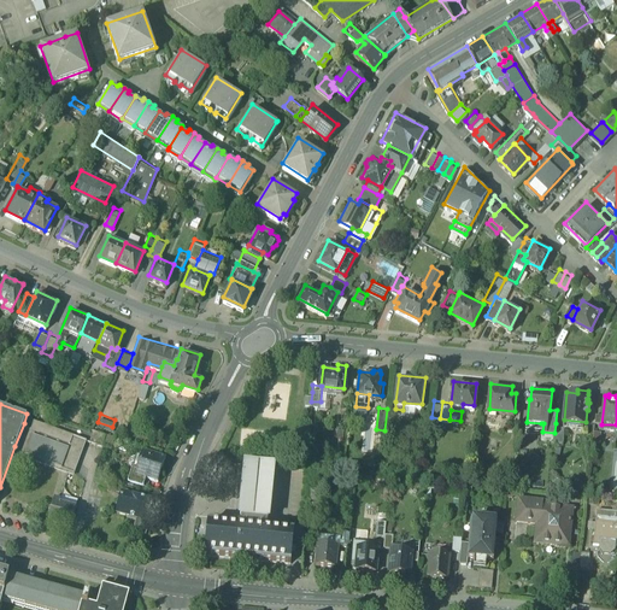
[(74,432),(35,417),(31,426),(35,427),(27,451),(76,468),(81,455),(68,450),(74,432)]
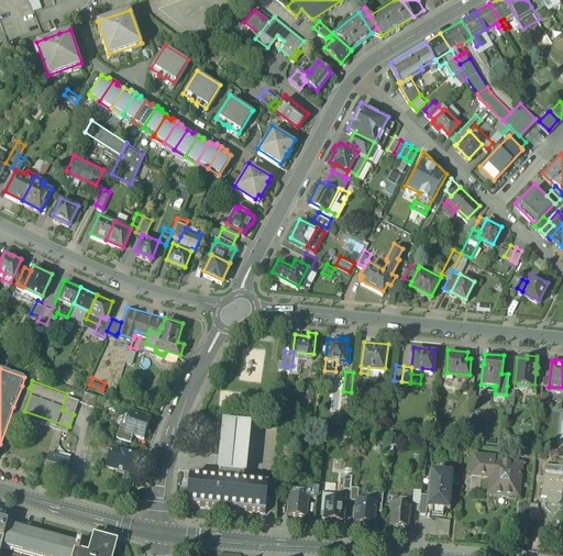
[(22,386),(13,407),(24,411),(32,389),(29,388),(22,386)]
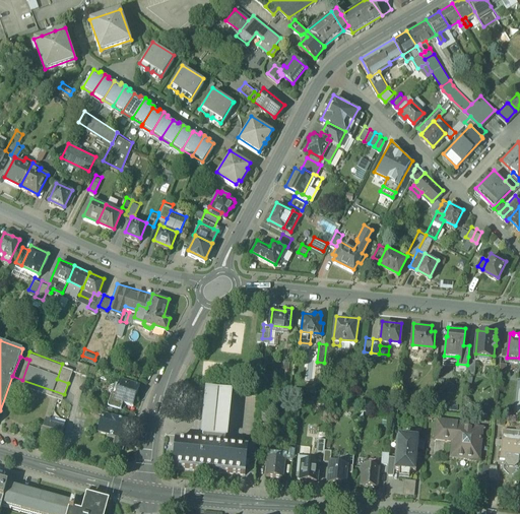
[(467,365),(457,364),(458,357),(456,357),(454,370),(466,371),(466,370),(467,365)]
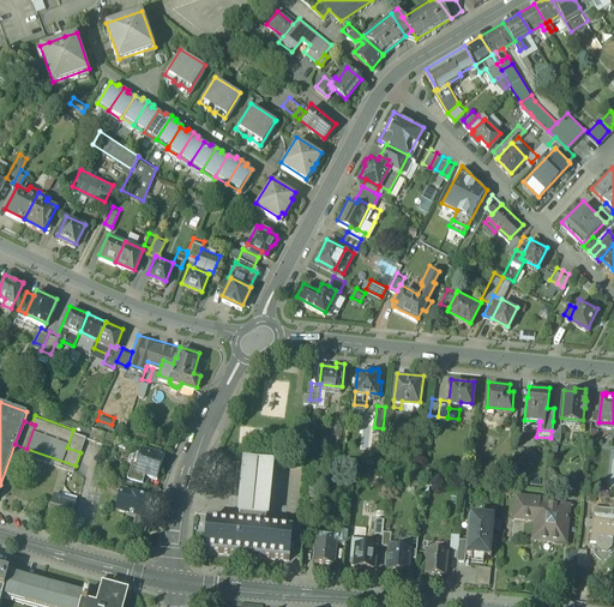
[(561,422),(553,421),(552,431),(551,437),(560,438),(561,422)]
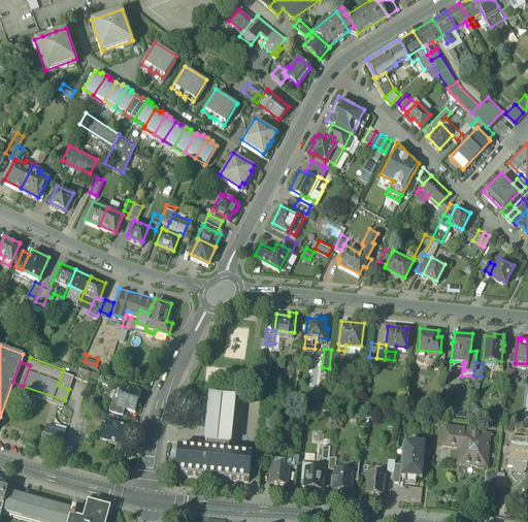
[(91,368),(79,364),(76,374),(88,379),(91,368)]
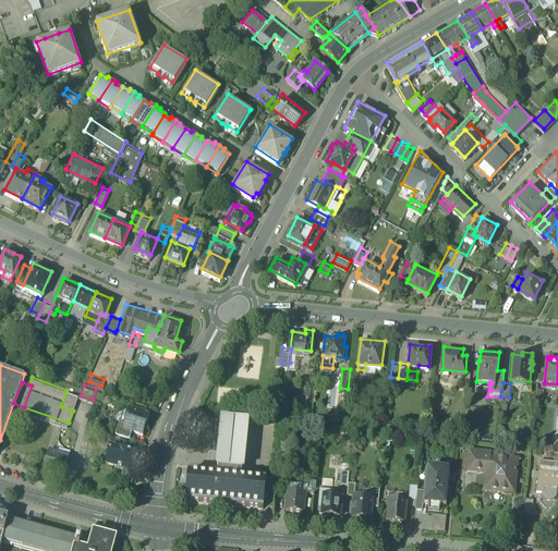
[(67,390),(61,406),(73,411),(79,394),(67,390)]
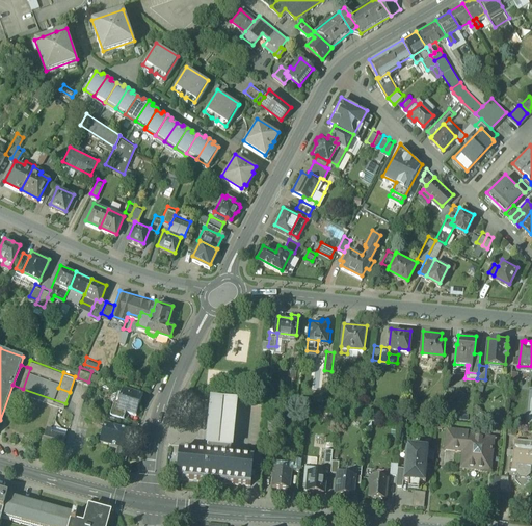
[(142,391),(124,385),(118,400),(117,404),(129,409),(136,411),(142,391)]
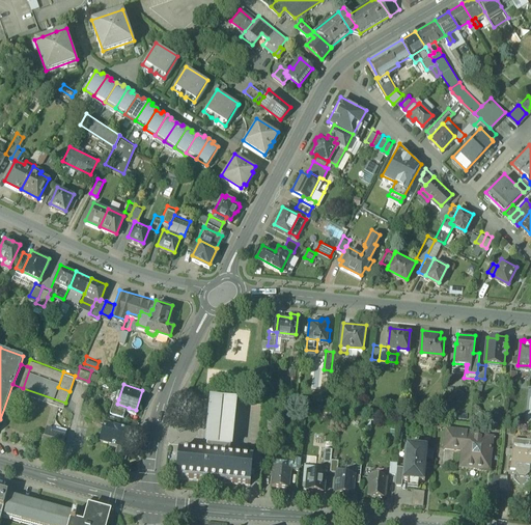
[(205,449),(178,446),(175,472),(250,480),(253,453),(229,451),(235,396),(212,393),(206,440),(205,449)]
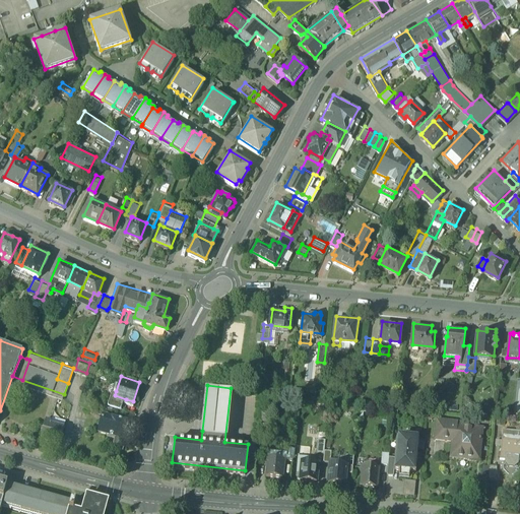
[(123,398),(115,395),(116,391),(112,390),(108,400),(121,404),(123,398)]
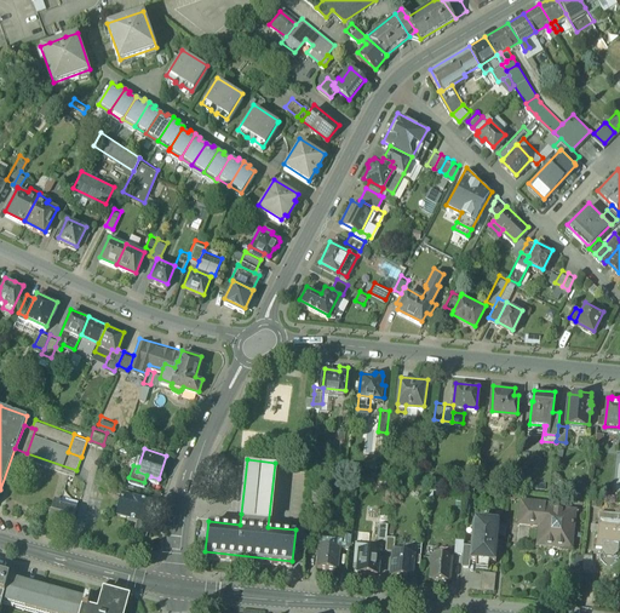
[(116,482),(102,477),(99,486),(114,490),(116,482)]
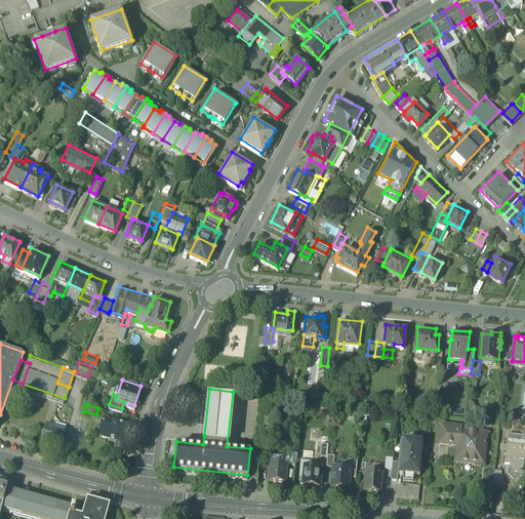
[(129,422),(104,414),(99,432),(109,435),(109,436),(116,438),(116,437),(125,439),(125,438),(129,422)]
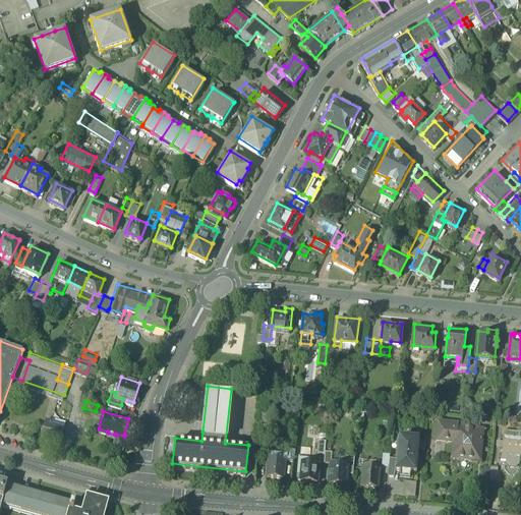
[(65,423),(52,420),(53,417),(47,415),(42,435),(61,440),(65,423)]
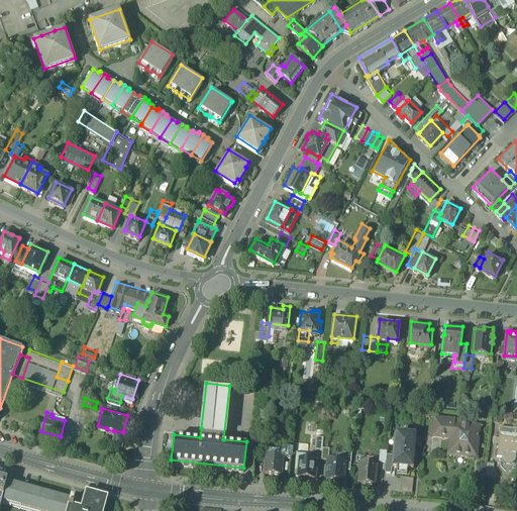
[(434,430),(444,431),(445,415),(435,414),(434,430)]
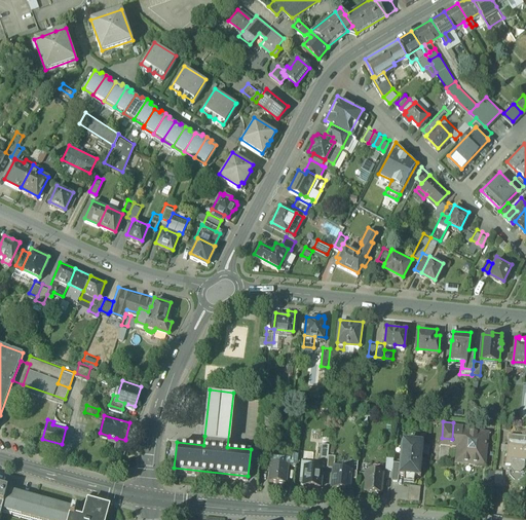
[(462,423),(453,422),(452,439),(457,440),(459,425),(462,425),(462,423)]
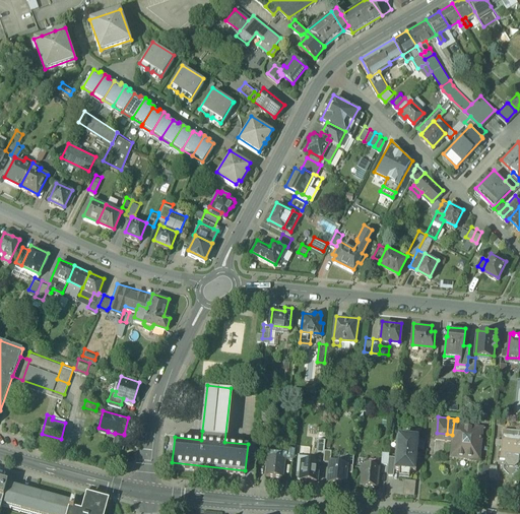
[(452,435),(450,454),(480,457),(483,424),(457,421),(454,421),(452,435)]
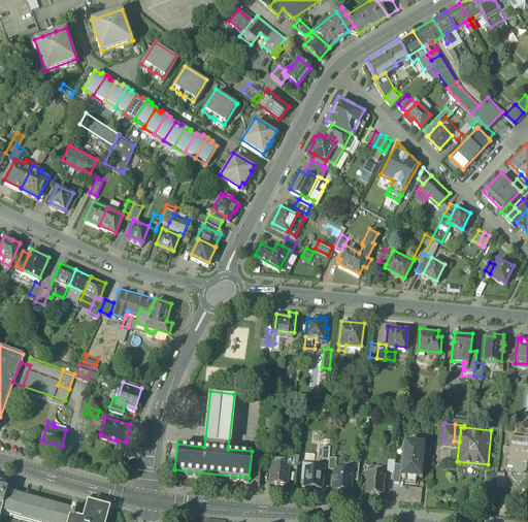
[(527,433),(510,432),(507,462),(515,462),(515,465),(518,468),(522,468),(525,466),(525,463),(527,463),(527,433)]
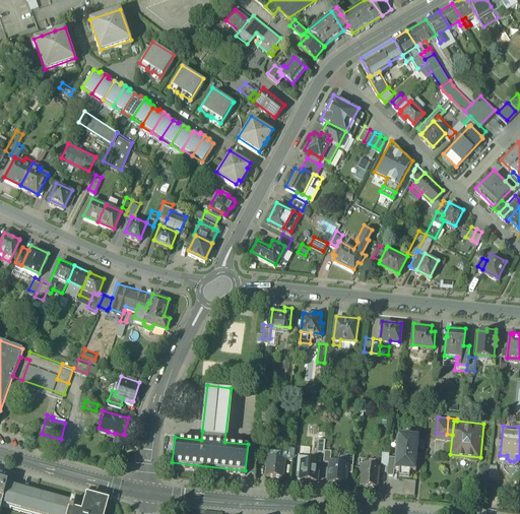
[(418,436),(413,435),(413,432),(402,431),(402,434),(397,434),(395,453),(393,465),(394,465),(399,466),(399,469),(409,470),(410,467),(415,467),(416,455),(415,454),(416,448),(417,449),(417,445),(418,436)]
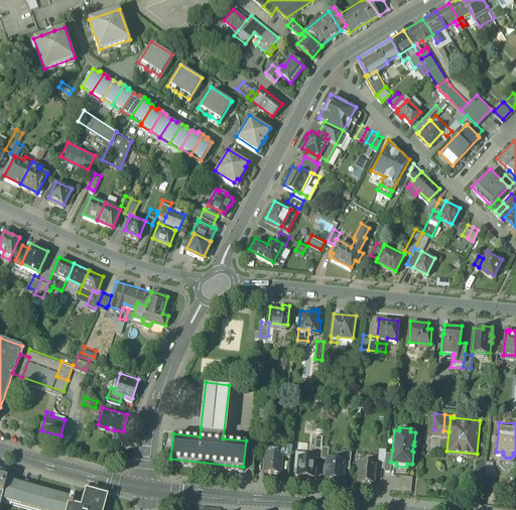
[(123,431),(114,429),(114,430),(111,440),(122,442),(125,431),(123,430),(123,431)]
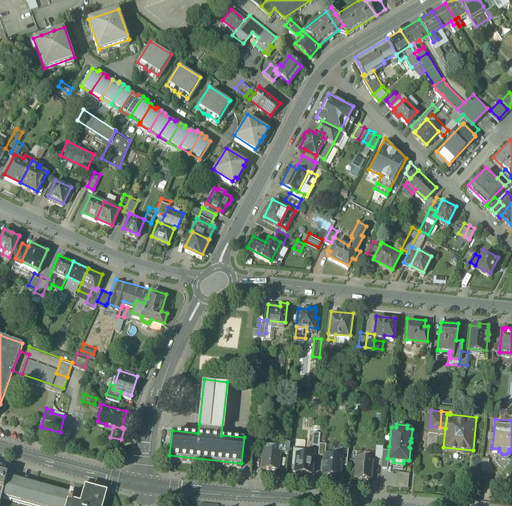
[(320,429),(313,428),(311,442),(319,443),(320,429)]
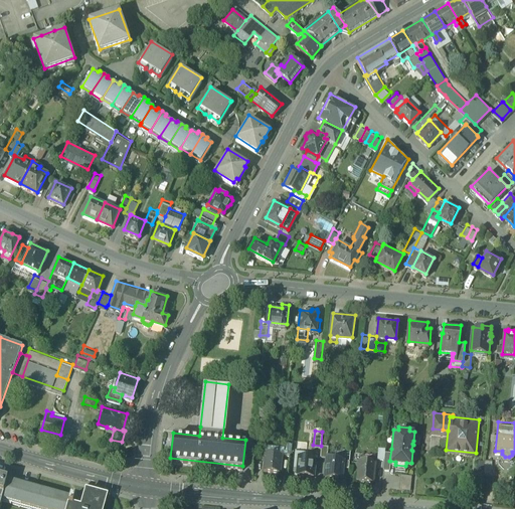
[(292,442),(285,441),(284,447),(284,451),(284,452),(291,453),(292,442)]
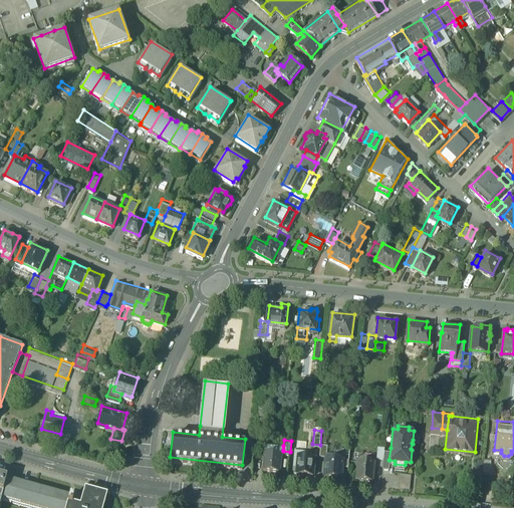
[(320,442),(319,453),(327,454),(327,450),(328,443),(320,442)]
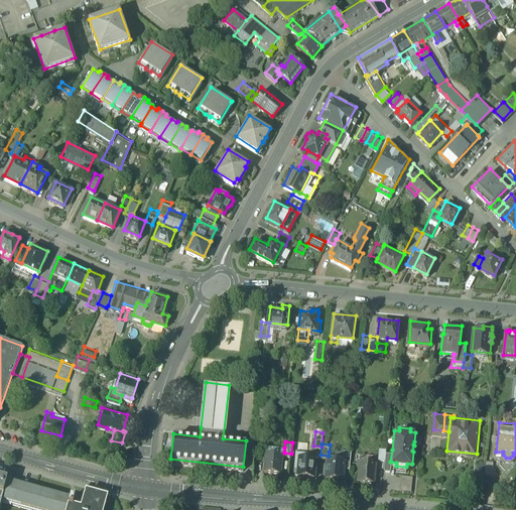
[(284,448),(266,445),(264,469),(280,470),(282,452),(284,452),(284,448)]
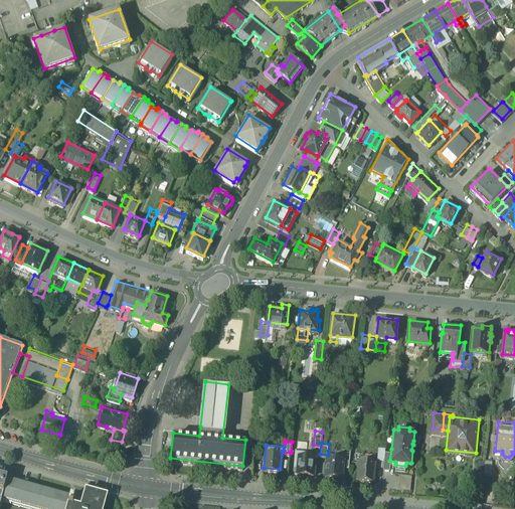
[(351,447),(336,446),(335,452),(336,452),(335,456),(345,457),(350,457),(351,447)]
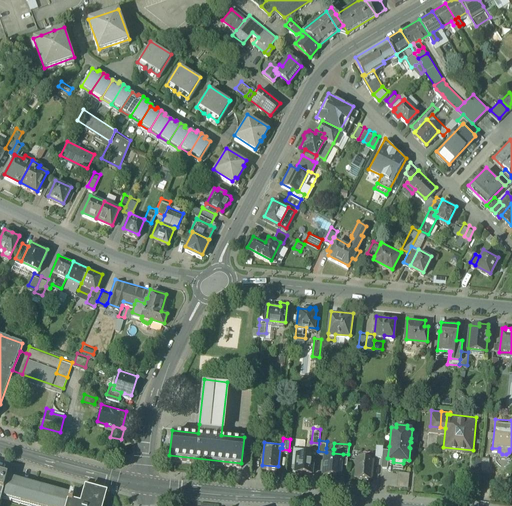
[(307,446),(295,445),(294,455),(297,455),(296,468),(313,470),(314,451),(307,450),(307,446)]
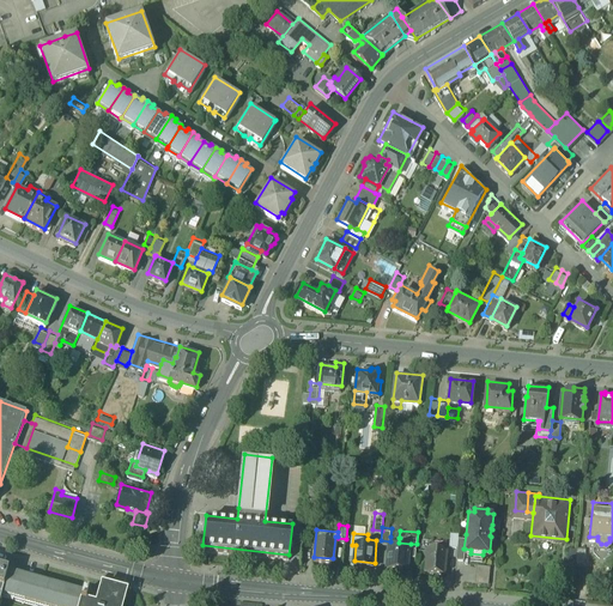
[(399,538),(390,537),(390,541),(388,564),(408,567),(411,544),(399,543),(400,538),(399,538)]
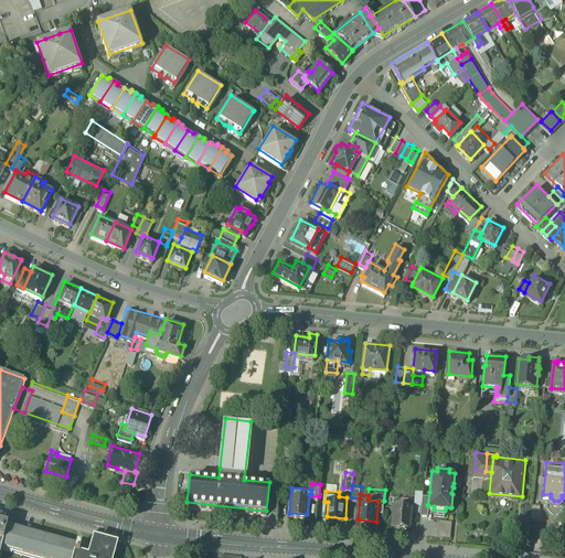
[(413,503),(394,501),(392,523),(409,525),(413,503)]
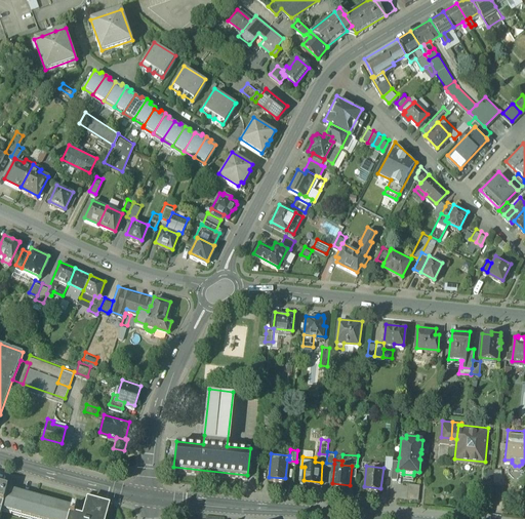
[(494,468),(487,467),(486,479),(493,479),(494,468)]
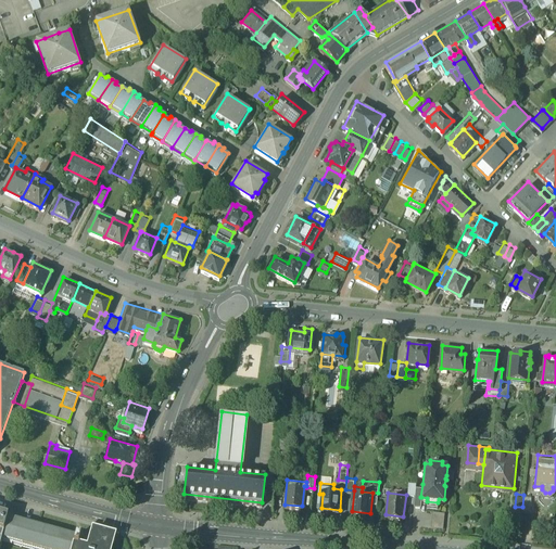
[(531,495),(523,495),(522,507),(530,508),(531,495)]
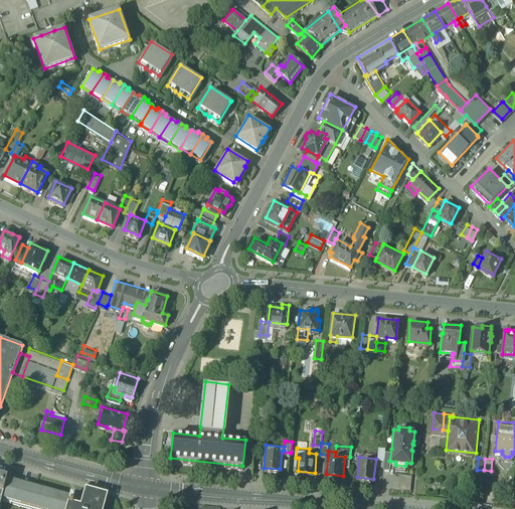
[(411,473),(400,471),(398,486),(410,487),(411,473)]
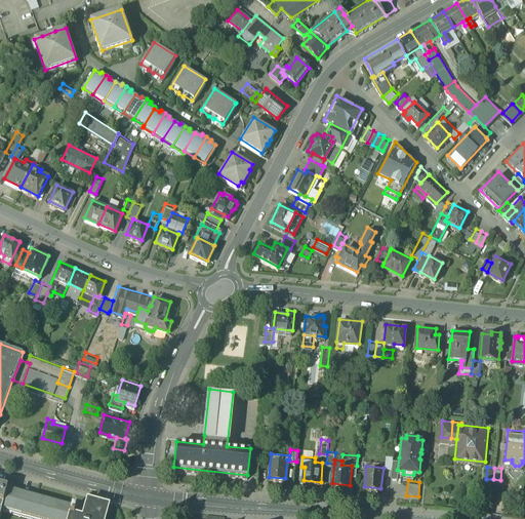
[(67,518),(72,503),(8,485),(2,504),(55,518),(67,518)]
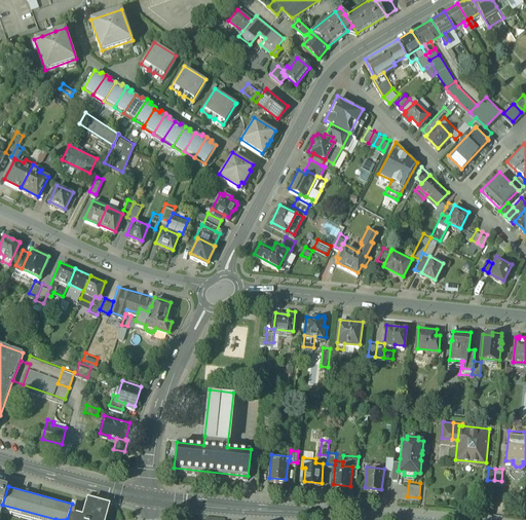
[(104,519),(109,503),(87,497),(84,511),(76,509),(77,505),(72,503),(72,504),(67,519),(104,519)]
